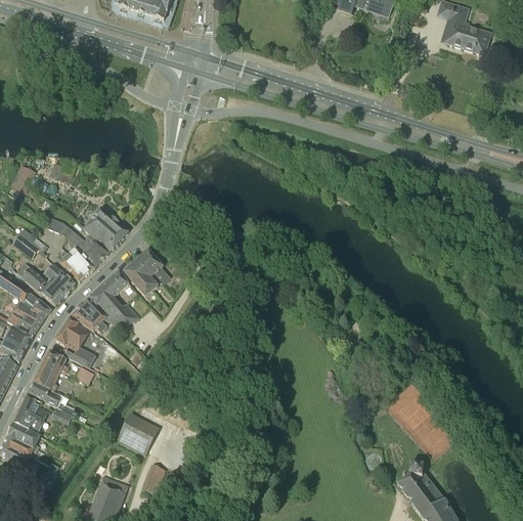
[(120,0),(113,0),(111,5),(113,6),(112,10),(117,15),(162,30),(168,28),(176,0),(169,0),(169,2),(170,2),(166,14),(165,14),(163,23),(118,8),(120,0)]
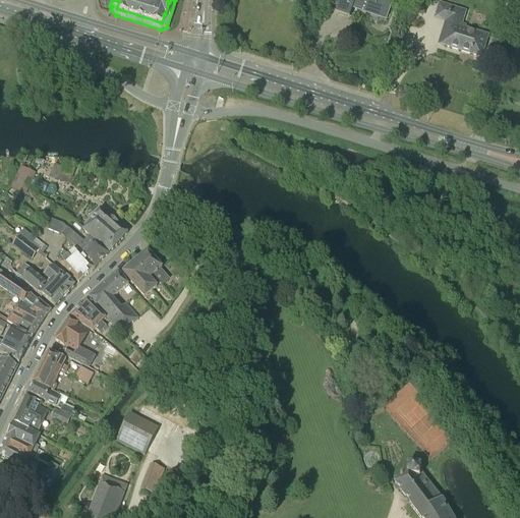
[(119,0),(117,8),(162,22),(164,14),(165,14),(169,2),(168,2),(168,0),(119,0)]
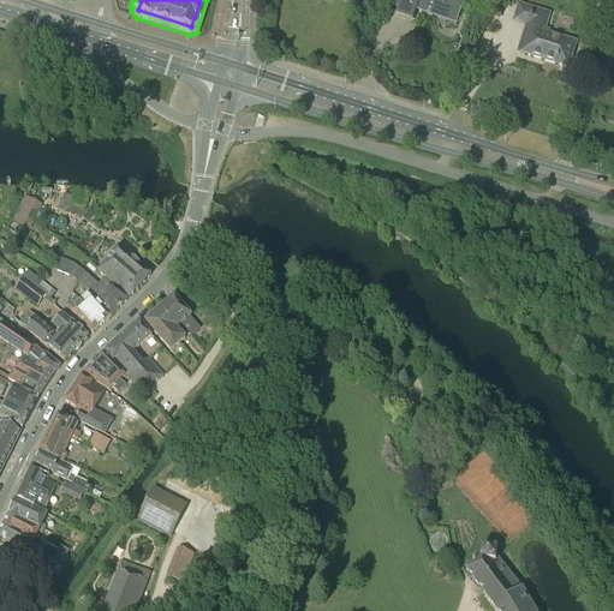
[(397,0),(394,12),(411,18),(415,7),(421,10),(454,22),(462,0),(397,0)]
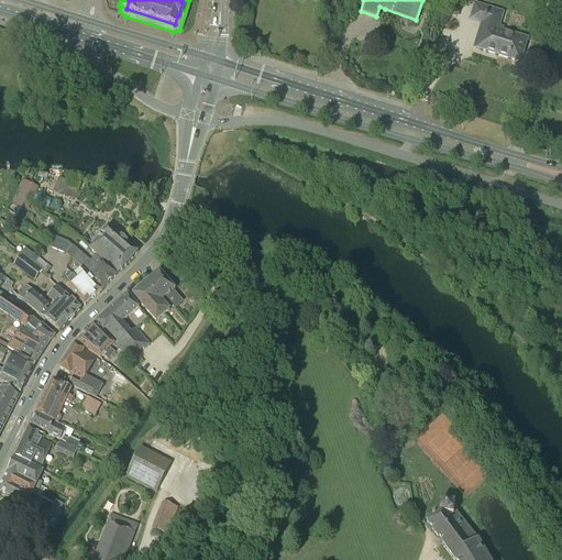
[(518,59),(526,35),(500,28),(500,25),(497,24),(502,10),(473,1),(469,18),(480,21),(473,45),(518,59)]
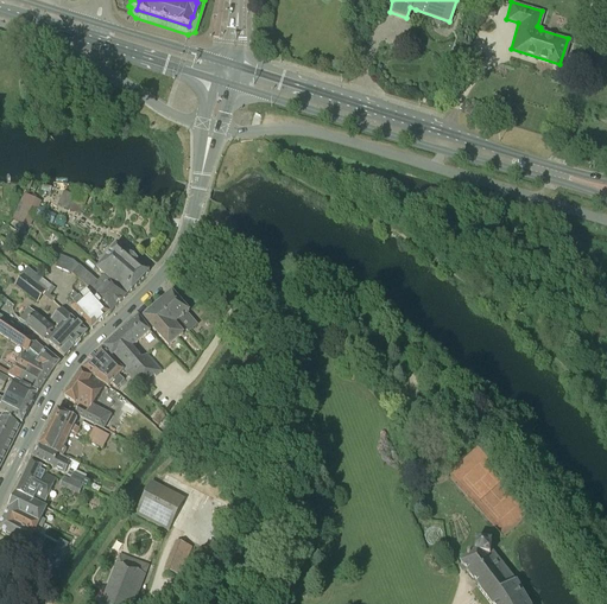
[(476,26),(474,33),(489,38),(492,31),(476,26)]
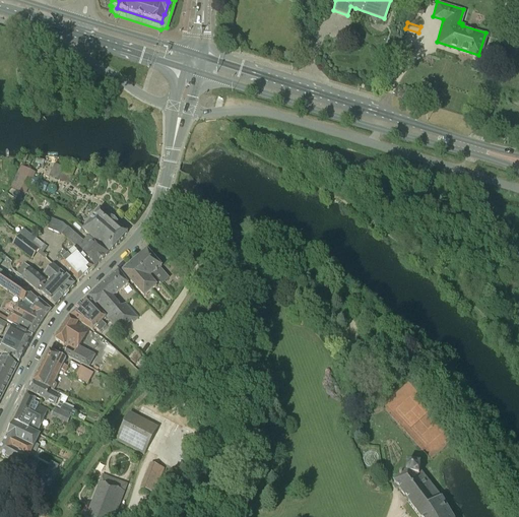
[(62,165),(53,162),(48,174),(68,182),(74,166),(63,162),(62,165)]
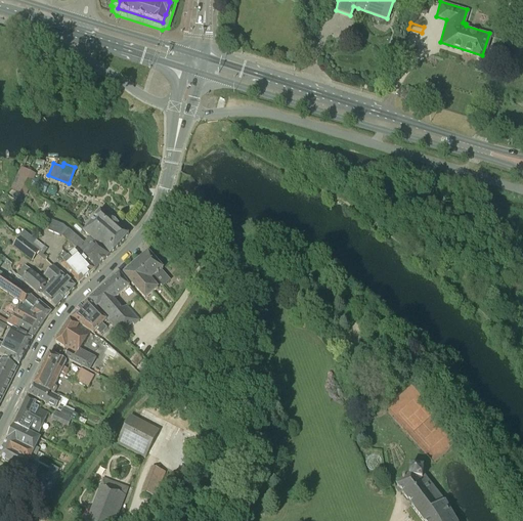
[(27,187),(34,171),(25,167),(15,189),(25,193),(27,187)]
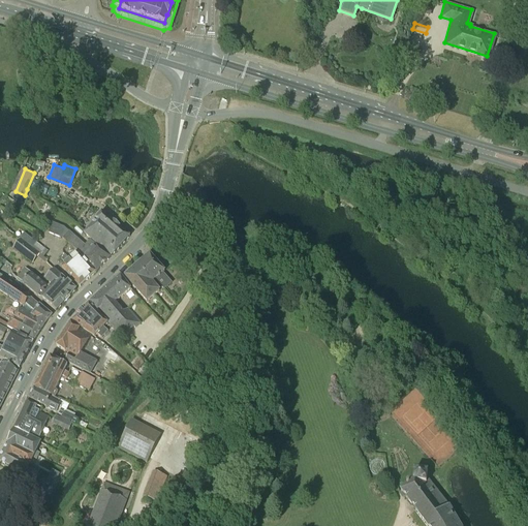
[(111,229),(123,240),(128,234),(100,210),(92,220),(106,234),(111,229)]
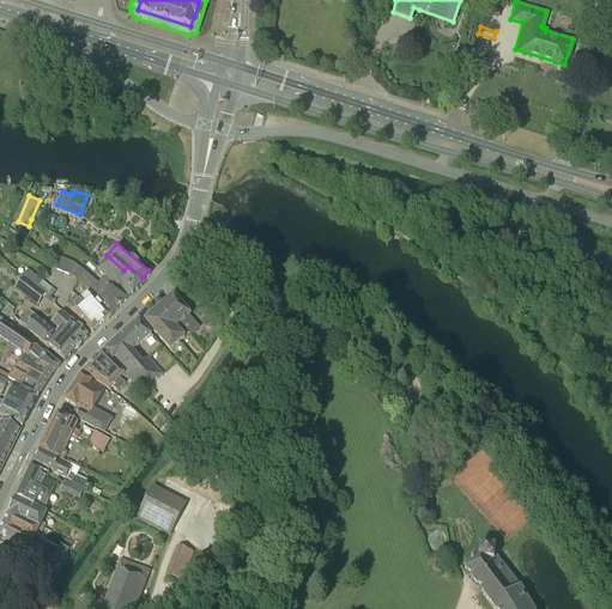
[(97,281),(73,261),(59,255),(56,262),(54,267),(72,273),(96,296),(110,311),(126,296),(110,281),(103,275),(97,281)]
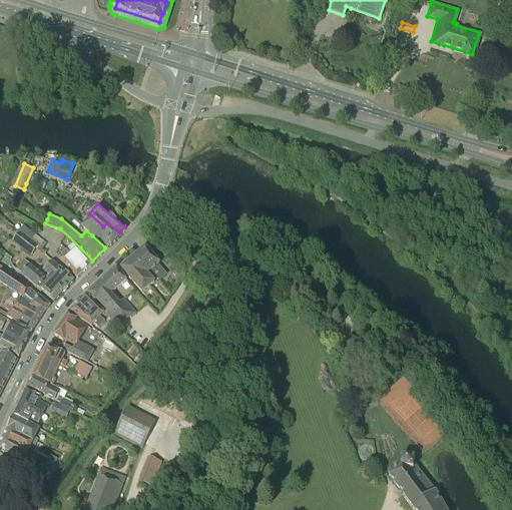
[(106,246),(119,232),(107,222),(103,226),(89,213),(80,223),(106,246)]
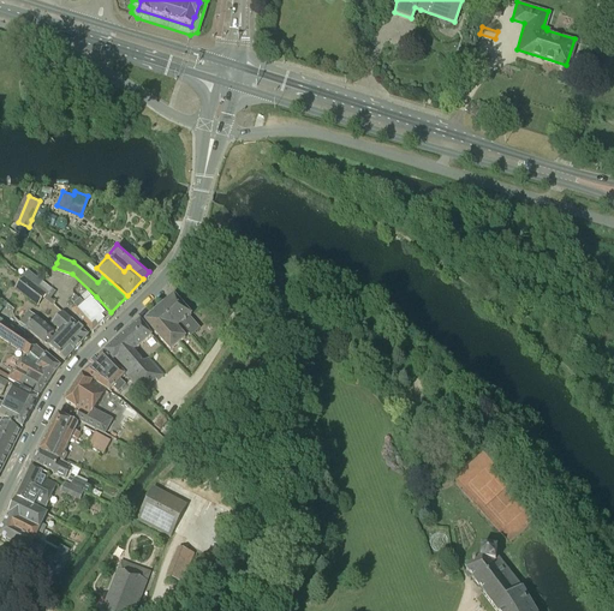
[(43,276),(39,273),(36,276),(27,268),(22,274),(36,285),(43,276)]
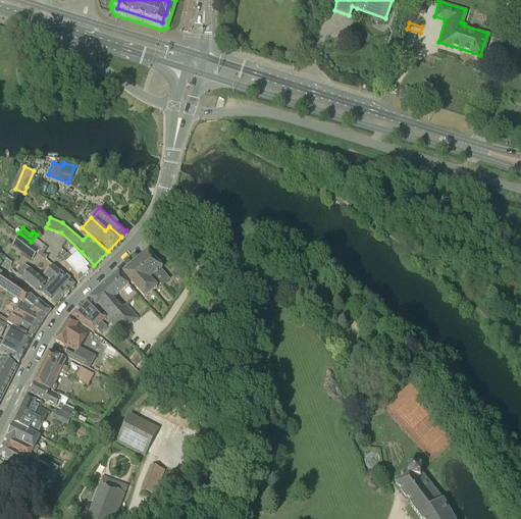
[(38,249),(38,248),(31,243),(19,234),(11,244),(31,258),(38,249)]
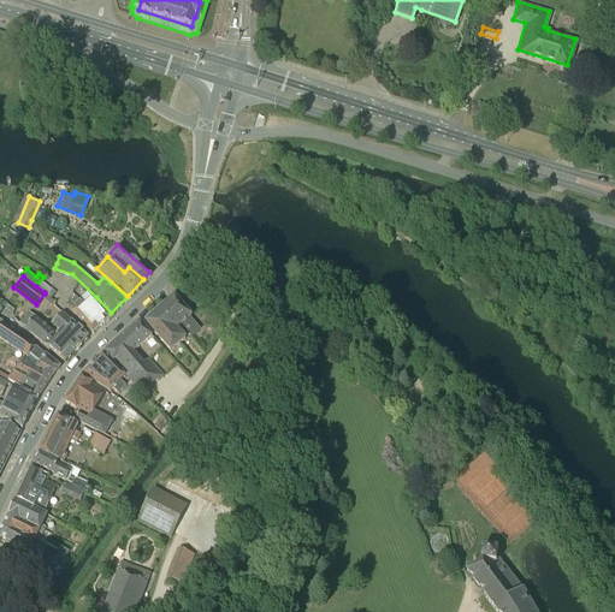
[(54,290),(41,280),(36,286),(45,292),(45,293),(49,297),(54,290)]
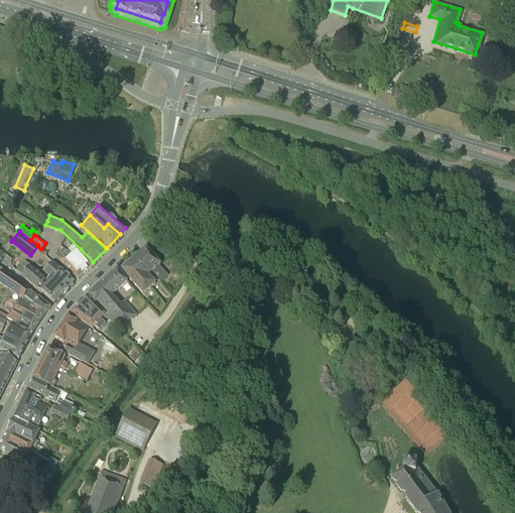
[(66,252),(84,270),(92,263),(75,244),(66,252)]
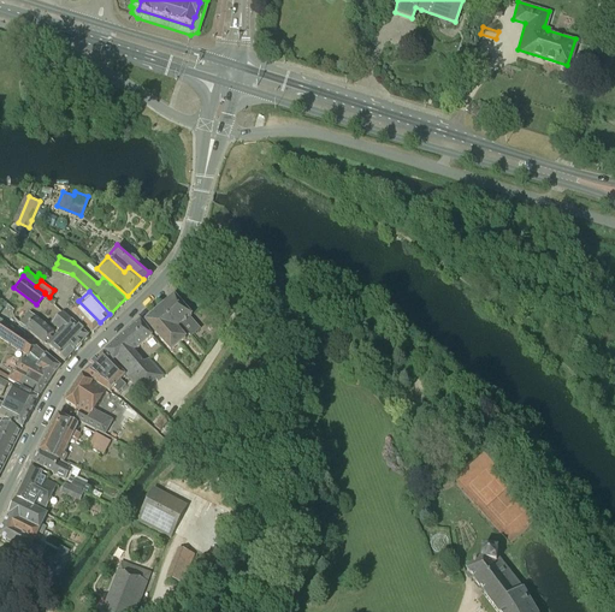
[(181,321),(179,322),(195,342),(207,332),(201,325),(200,327),(189,314),(190,313),(173,293),(164,302),(181,321)]
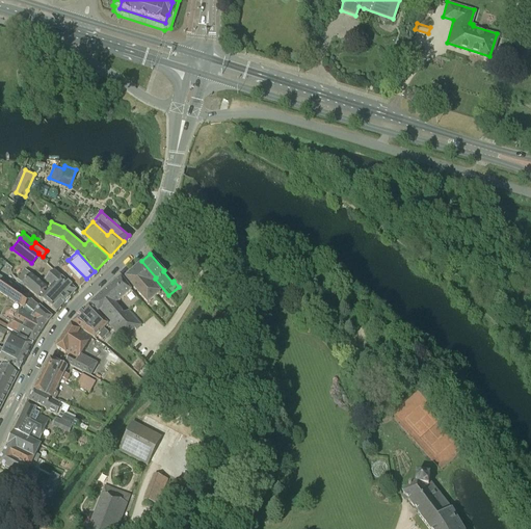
[(78,286),(86,279),(68,260),(61,265),(62,266),(61,267),(78,286)]
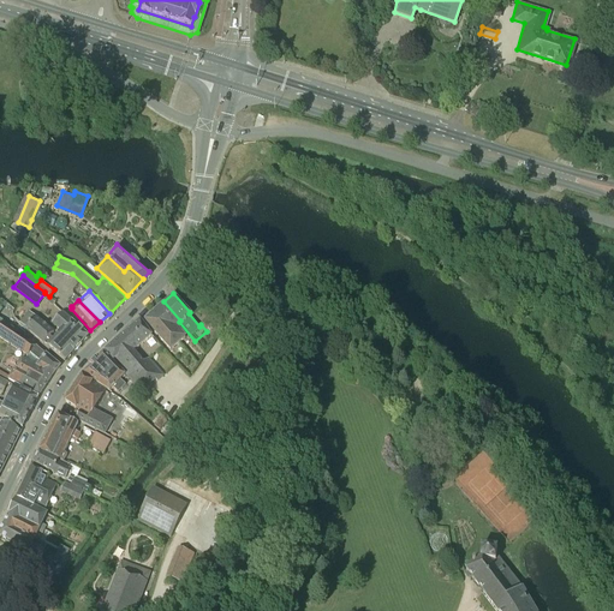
[(176,325),(179,322),(180,321),(164,301),(153,310),(179,339),(184,335),(176,325)]
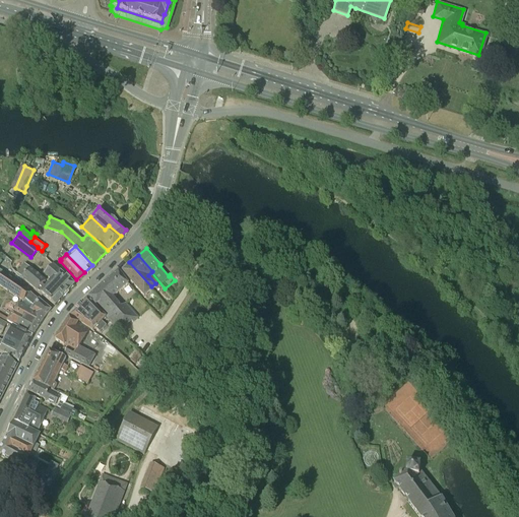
[(28,291),(2,271),(2,270),(0,268),(0,261),(1,260),(0,259),(0,283),(22,300),(24,297),(33,304),(29,309),(17,302),(6,319),(31,333),(43,316),(50,308),(38,298),(28,291)]
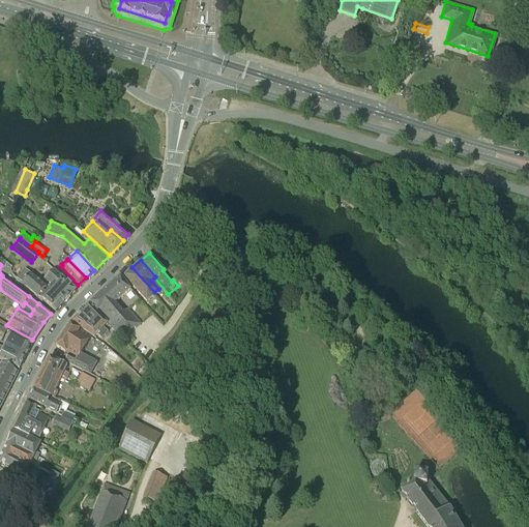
[(146,299),(154,292),(131,267),(124,274),(146,299)]
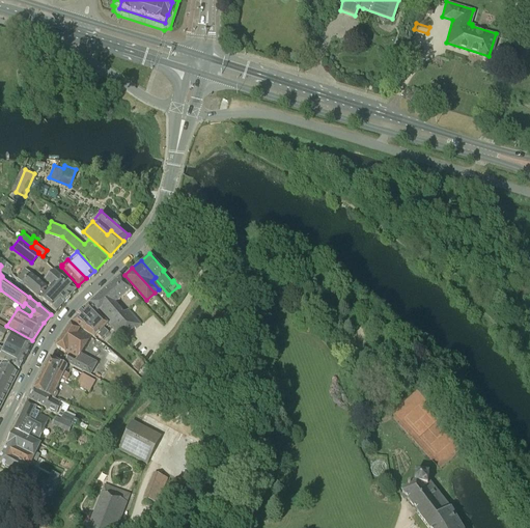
[(55,310),(75,288),(53,269),(45,278),(51,284),(45,292),(42,288),(46,284),(30,272),(21,282),(39,297),(55,310)]
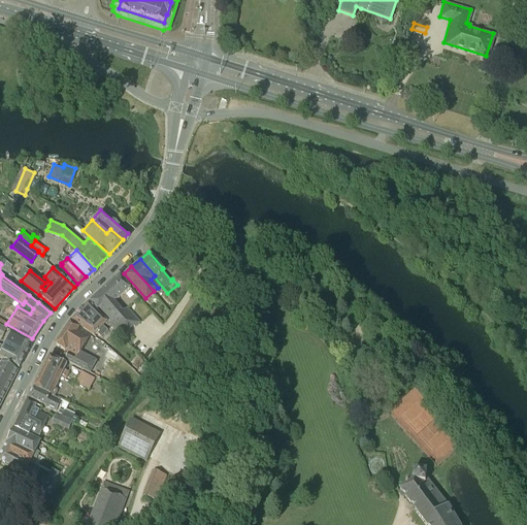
[(122,309),(112,299),(129,286),(119,272),(89,299),(121,335),(138,320),(126,306),(122,309)]
